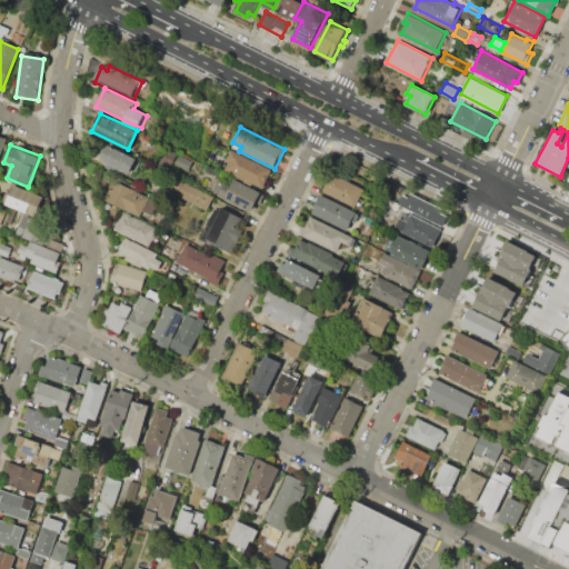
[(110,145),(139,159),(131,175),(102,160),(110,145)]
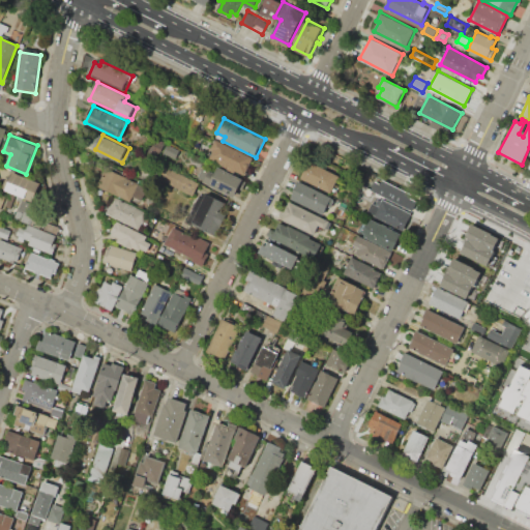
[(211,159),(245,176),(254,158),(216,141),(212,149),(214,151),(211,159)]
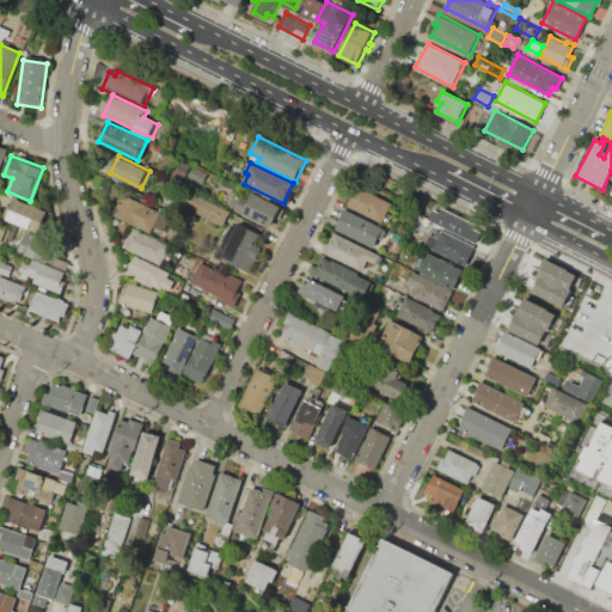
[(194,166),(209,173),(204,183),(189,175),(194,166)]
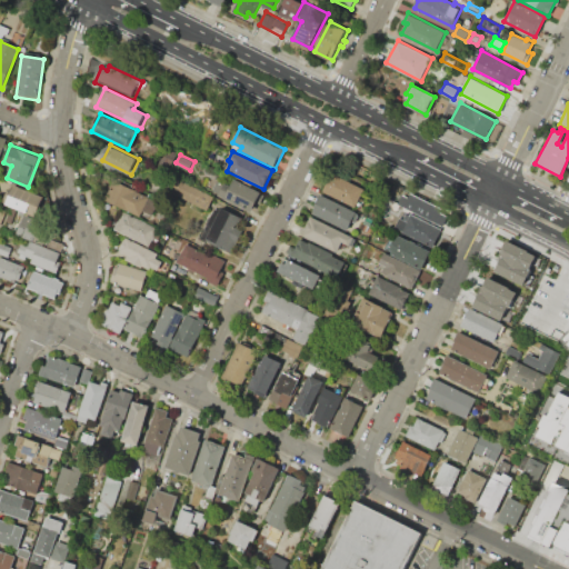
[(332,176),(366,190),(357,208),(325,192),(332,176)]
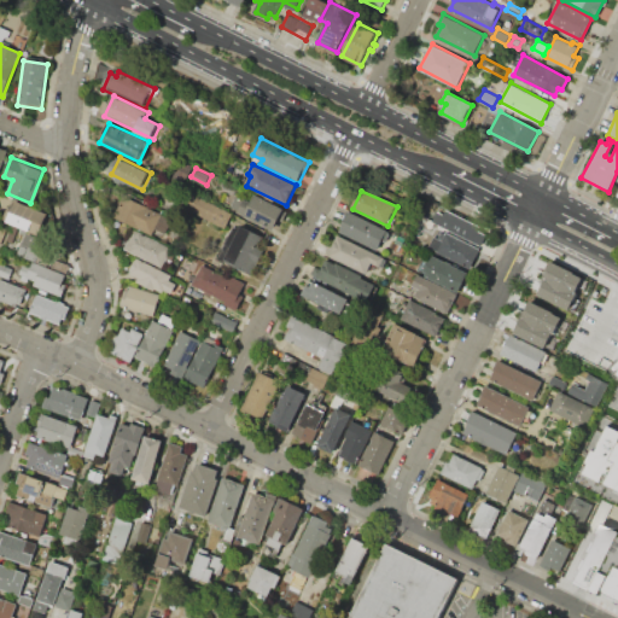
[(196,194),(232,214),(225,227),(205,217),(204,220),(187,210),(196,194)]
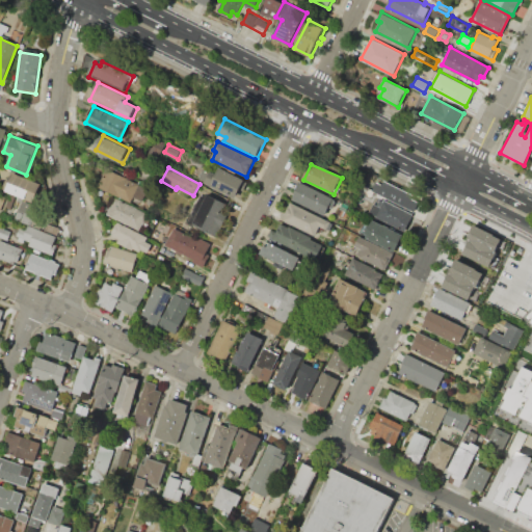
[(245,180),(237,197),(197,179),(202,168),(216,176),(219,168),(245,180)]
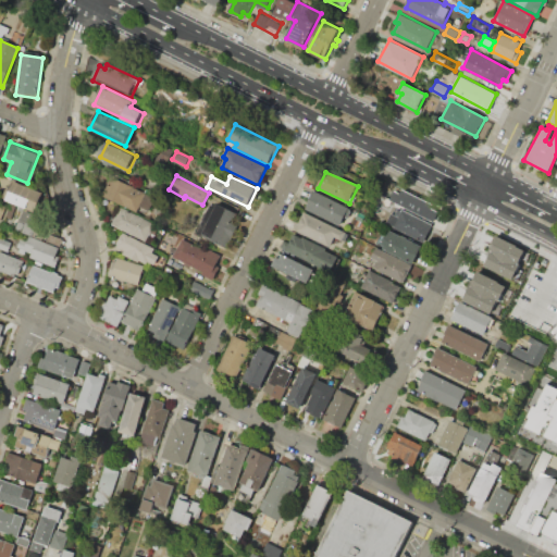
[(111,177),(156,198),(149,211),(141,208),(138,213),(102,197),(111,177)]
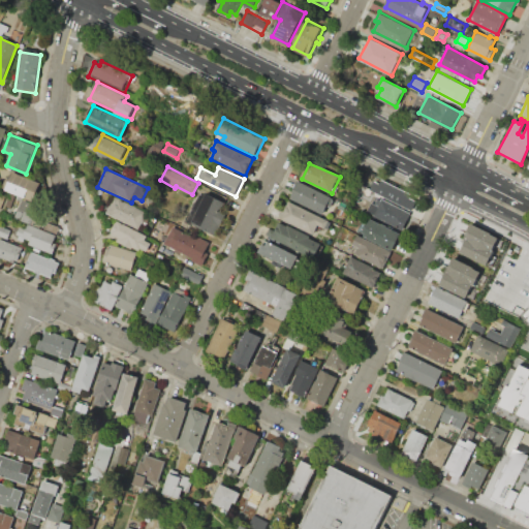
[(12,172),(41,183),(34,200),(6,189),(12,172)]
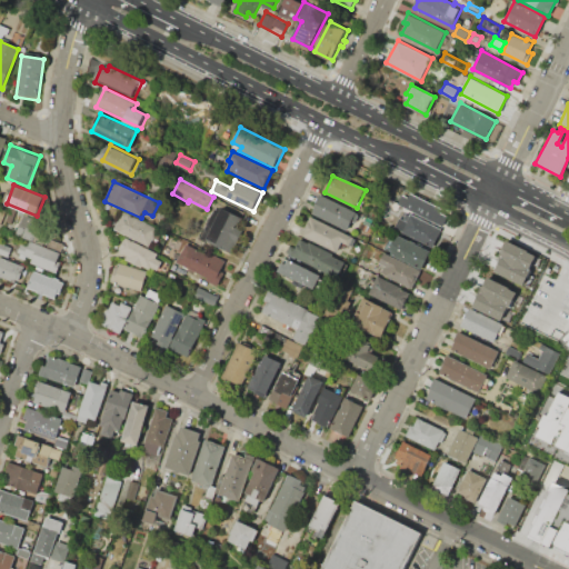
[(406,191),(440,208),(438,213),(448,218),(442,228),(398,206),(406,191)]
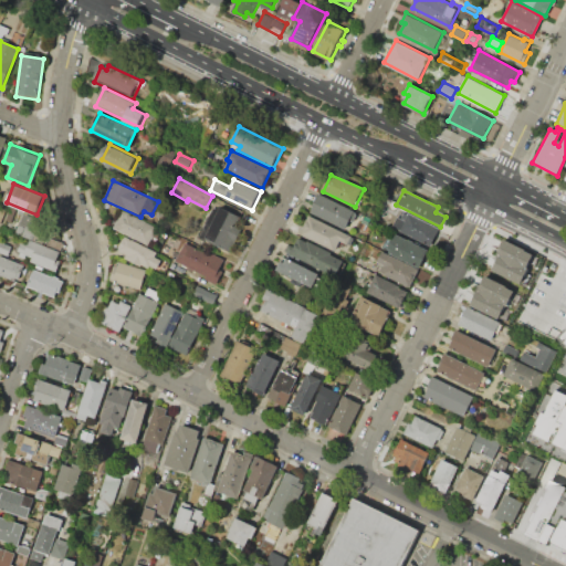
[(320,195),(362,216),(353,236),(312,213),(320,195)]
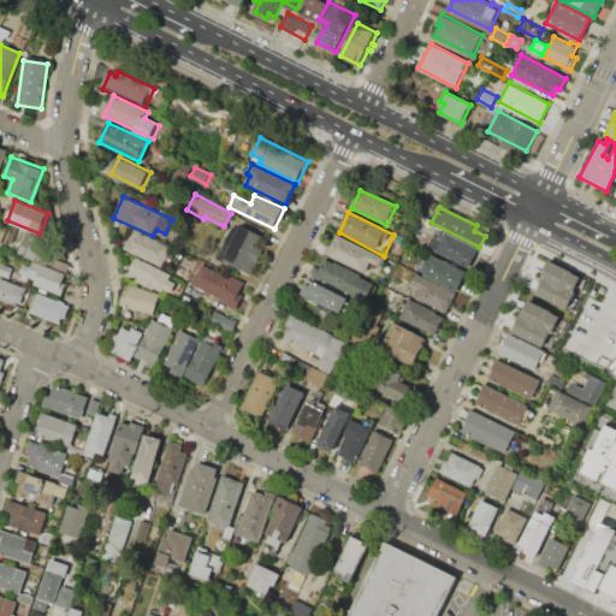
[(241,227),(268,241),(252,276),(224,262),(241,227)]
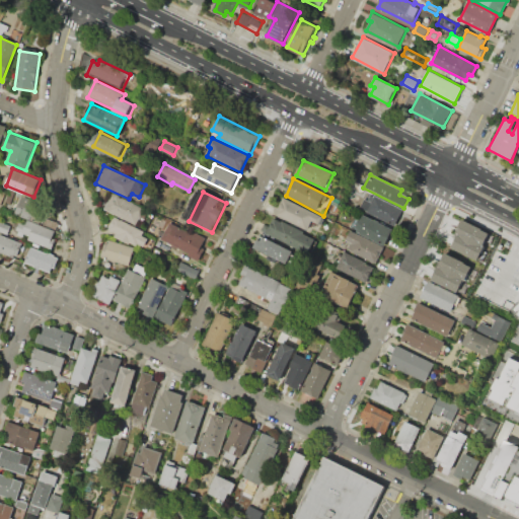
[(112,193),(149,212),(145,220),(141,218),(137,226),(103,210),(112,193)]
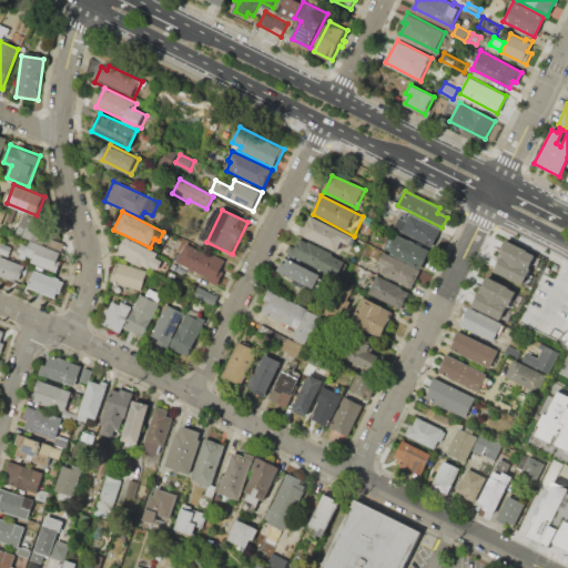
[(26,213),(57,225),(49,244),(18,232),(26,213)]
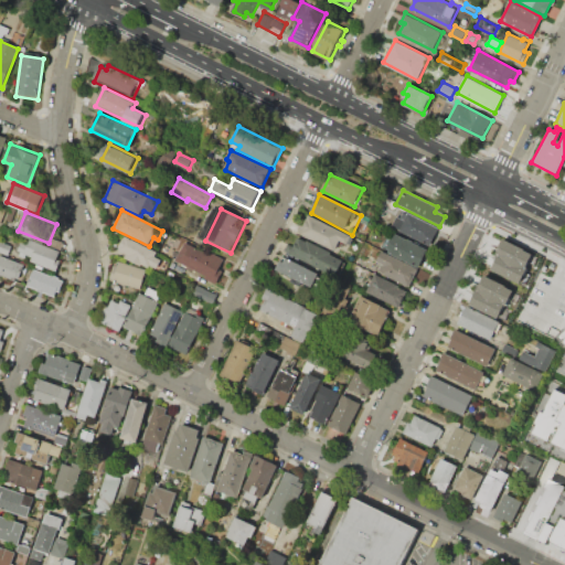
[(408,214),(439,228),(429,248),(391,230),(397,219),(405,222),(408,214)]
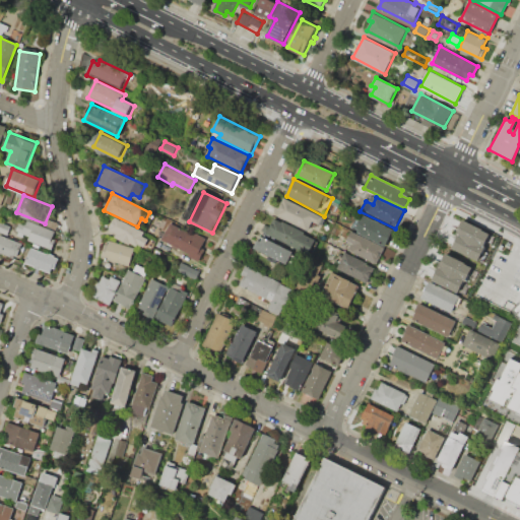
[(283,199),(324,218),(320,225),(314,223),(309,232),(276,215),(283,199)]
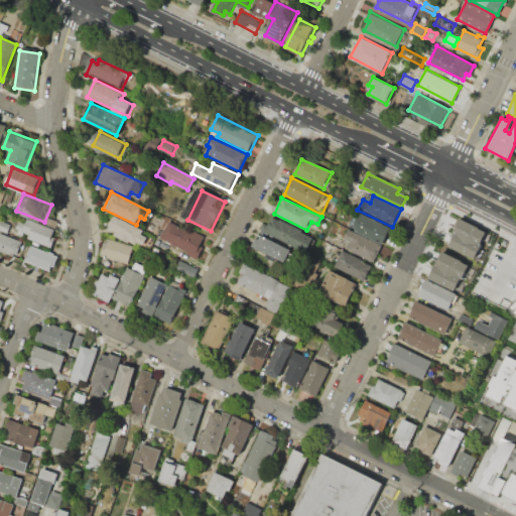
[(21,215),(58,230),(52,247),(27,237),(29,233),(25,232),(24,236),(16,233),(18,229),(16,228),(21,215)]
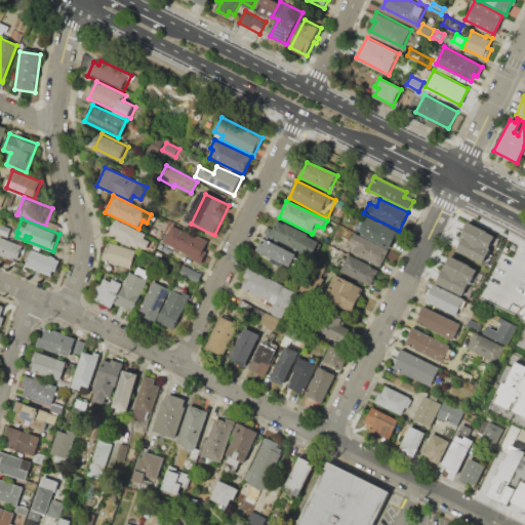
[(367,218),(398,234),(390,250),(359,235),(367,218)]
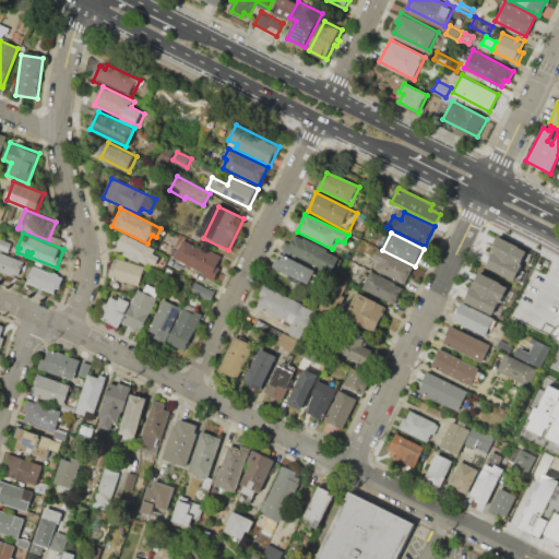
[(123,234),(156,250),(154,254),(161,258),(156,268),(150,264),(149,266),(141,262),(141,264),(123,256),(126,252),(117,248),(123,234)]
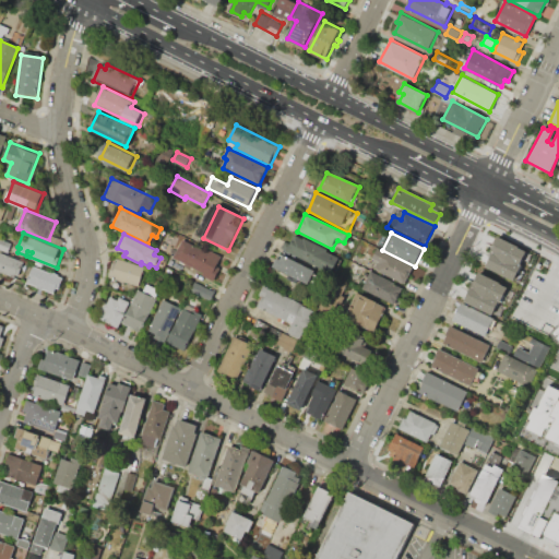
[(294,236),(332,253),(324,270),(287,252),(294,236)]
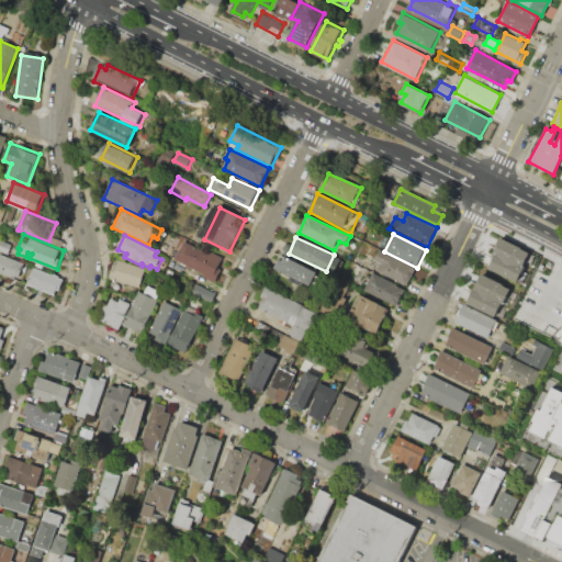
[(499,237),(487,266),(517,279),(529,250),(499,237)]
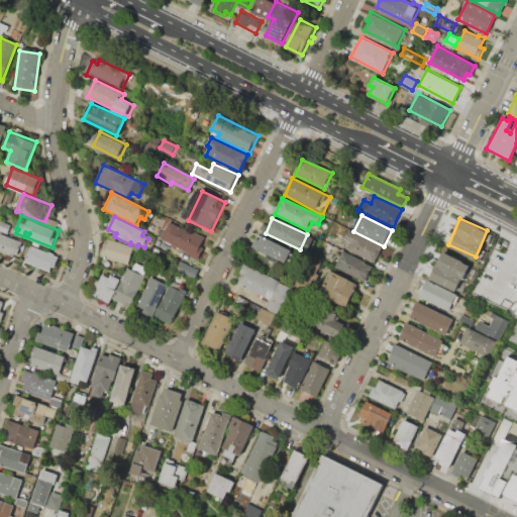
[(0,219),(11,224),(8,233),(0,229),(0,219)]
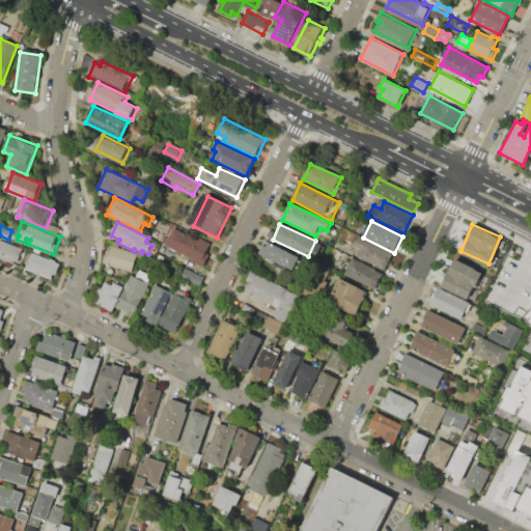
[(163,246),(172,227),(212,247),(206,256),(208,257),(203,267),(163,246)]
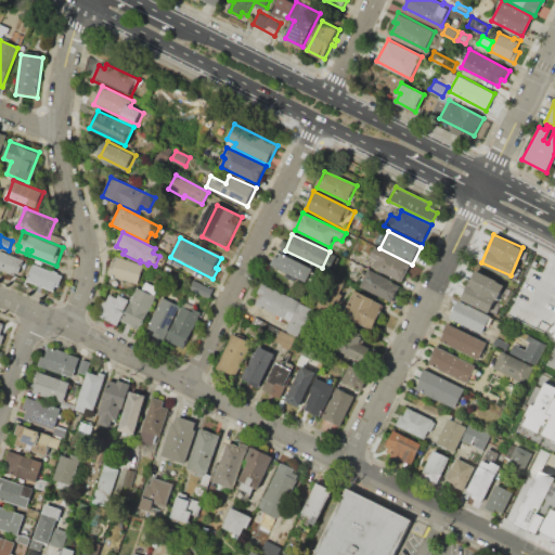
[(371,269),(402,284),(412,266),(375,248),(370,258),(375,261),(371,269)]
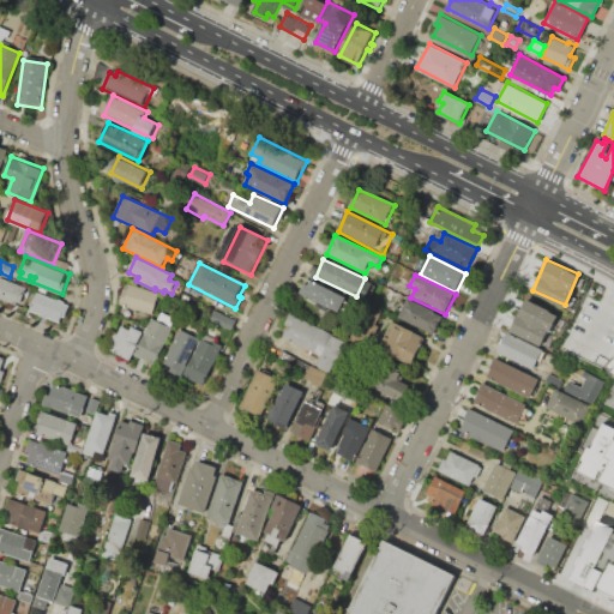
[(0,276),(25,287),(18,305),(0,298),(0,276)]
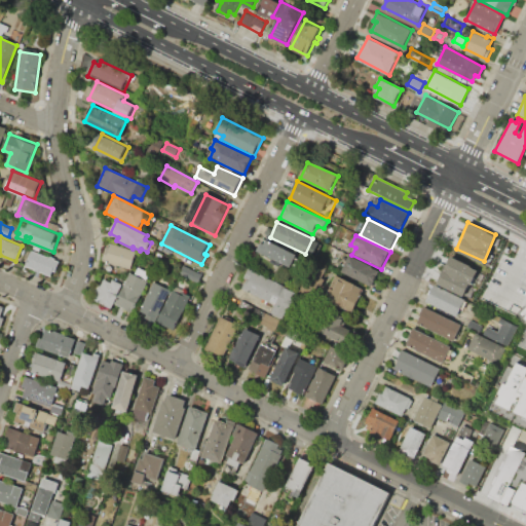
[(267,241),(297,255),(291,268),(257,253),(261,245),(265,247),(267,241)]
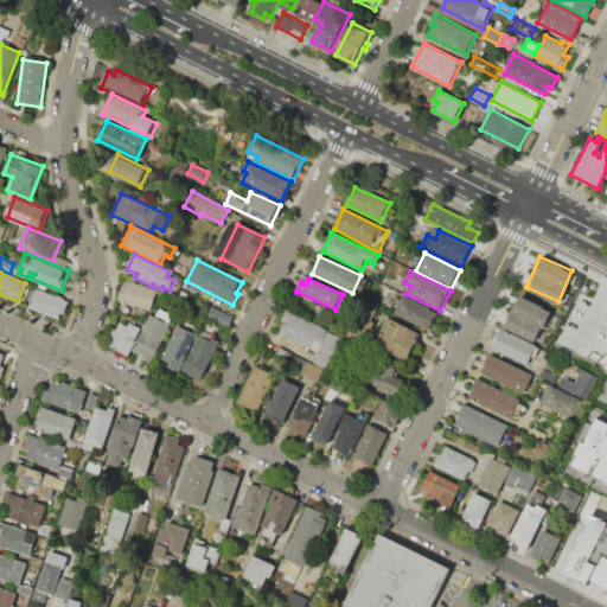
[(128,283),(158,291),(153,313),(117,304),(122,286),(127,287),(128,283)]
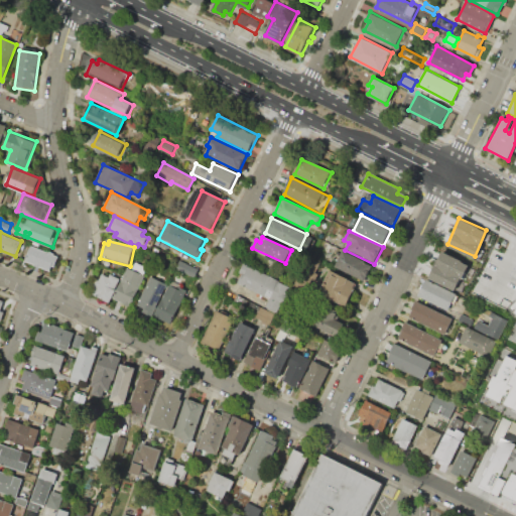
[(31,245),(58,255),(53,267),(50,266),(48,271),(24,262),(31,245)]
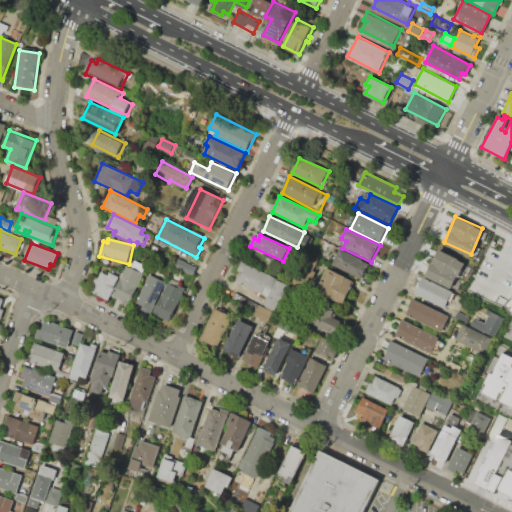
[(438,249),(426,272),(450,285),(462,261),(438,249)]
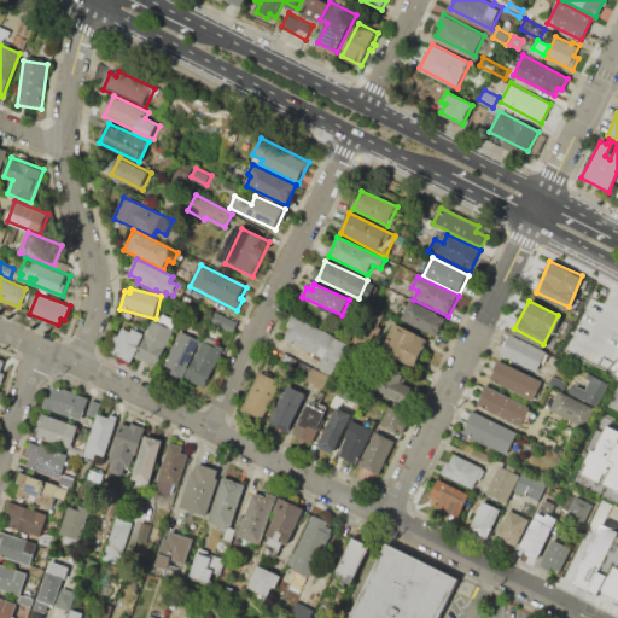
[(400,324),(435,340),(445,320),(436,318),(437,315),(409,302),(400,324)]
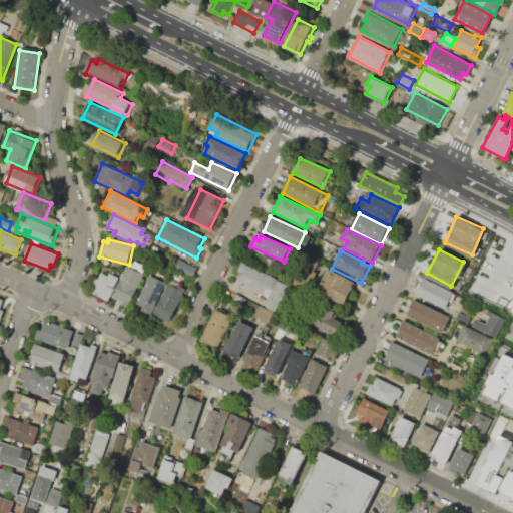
[(181,259),(197,267),(193,274),(177,266),(181,259)]
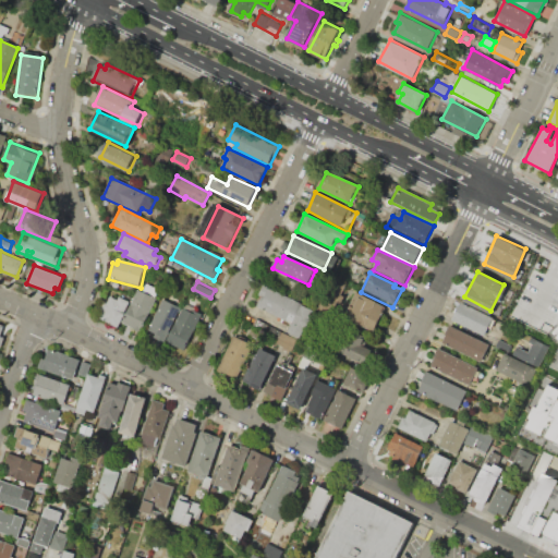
[(122,324),(138,289),(144,291),(147,284),(159,290),(156,298),(157,299),(142,332),(122,324)]
